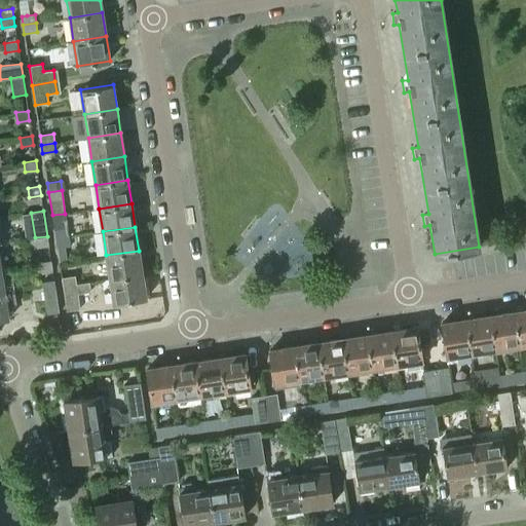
[(68,228),(54,230),(55,238),(69,236),(68,228)]
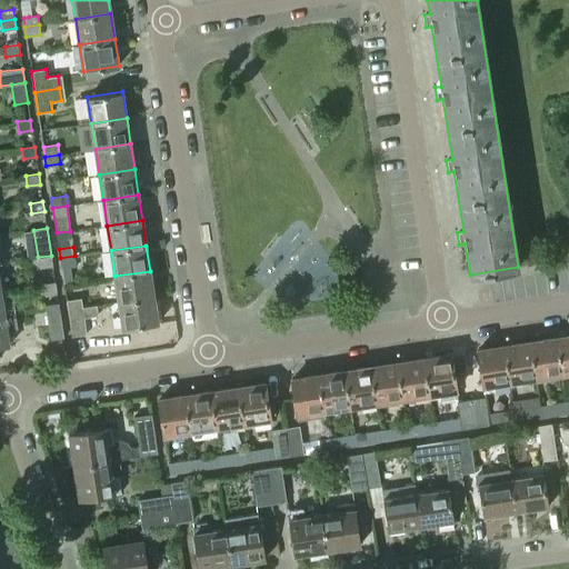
[(51,256),(38,257),(40,268),(52,266),(51,256)]
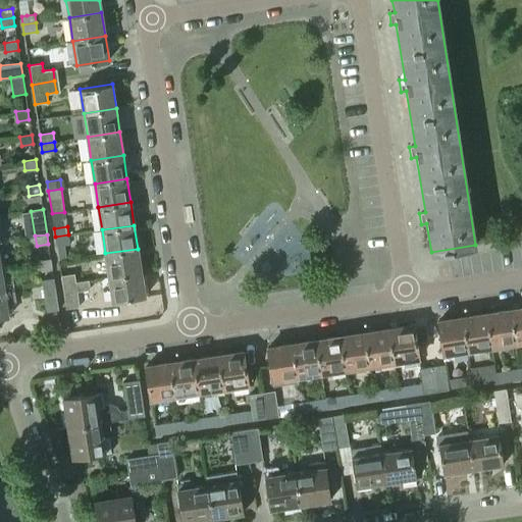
[(68,235),(55,237),(57,246),(63,245),(69,244),(68,235)]
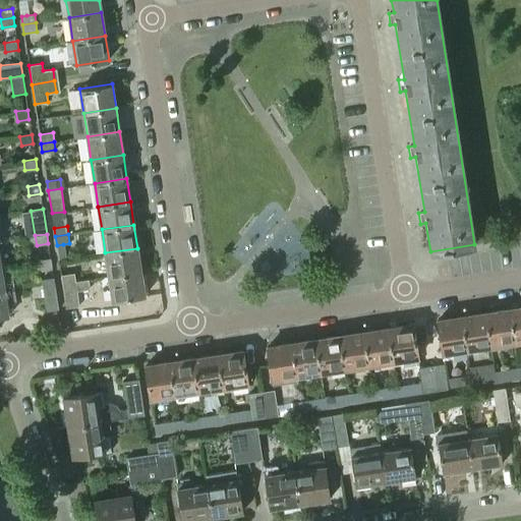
[(105,252),(109,276),(141,272),(137,248),(105,252)]
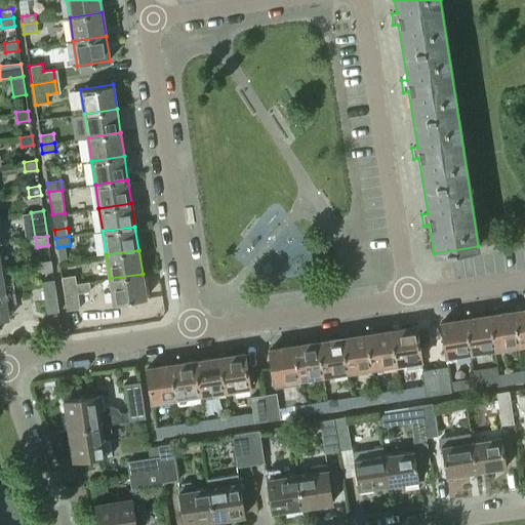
[(39,263),(40,272),(52,270),(51,260),(39,263)]
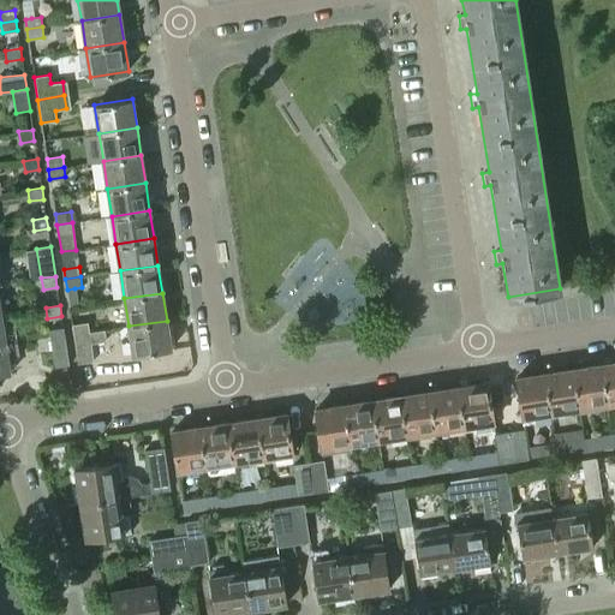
[(167,321),(129,326),(132,354),(171,348),(167,321)]
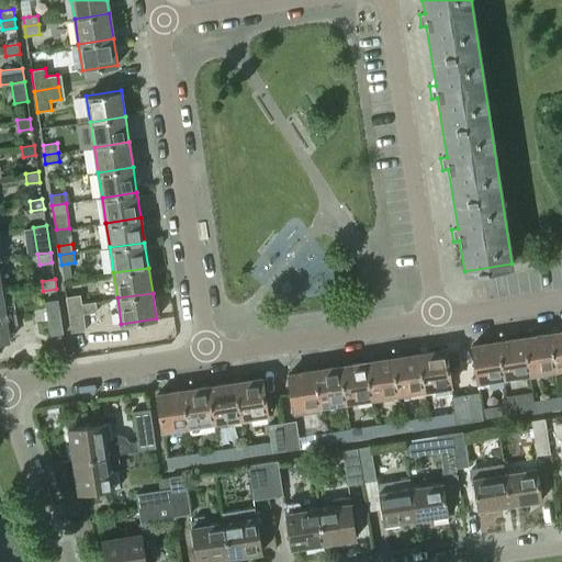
[(66,296),(67,305),(81,303),(80,294),(66,296)]
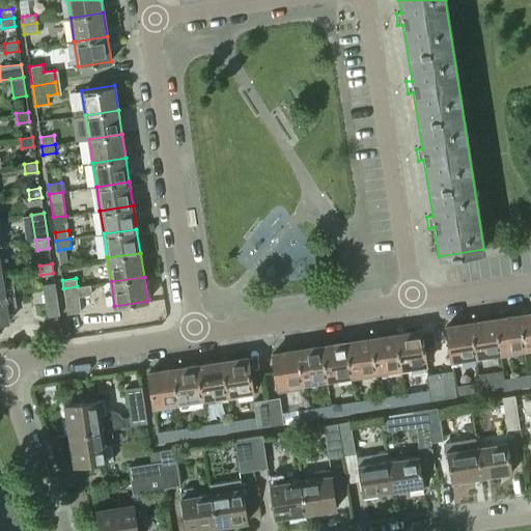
[(43,284),(47,316),(59,315),(54,283),(43,284)]
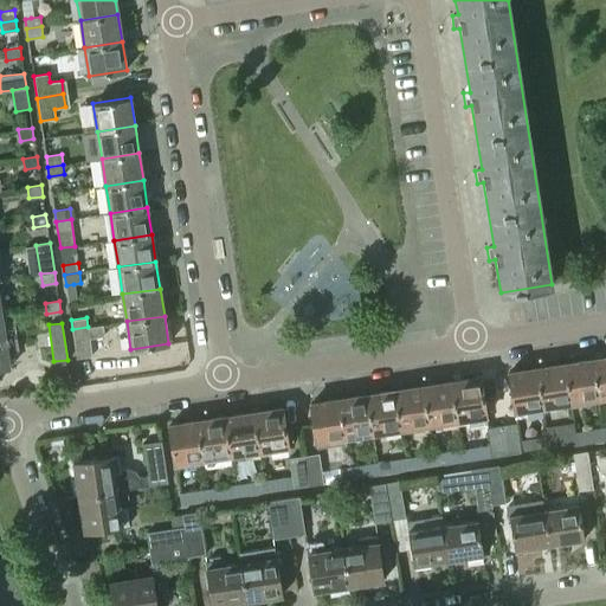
[(88,327),(72,329),(77,358),(92,355),(89,337),(104,335),(103,326),(88,327)]
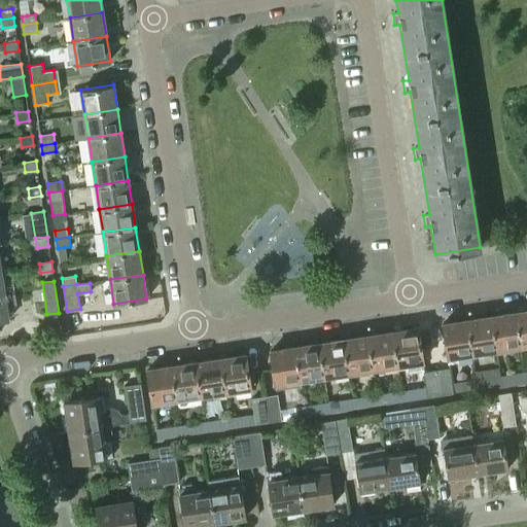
[(4,294),(0,294),(0,321),(8,320),(6,307),(15,306),(13,293),(4,294)]
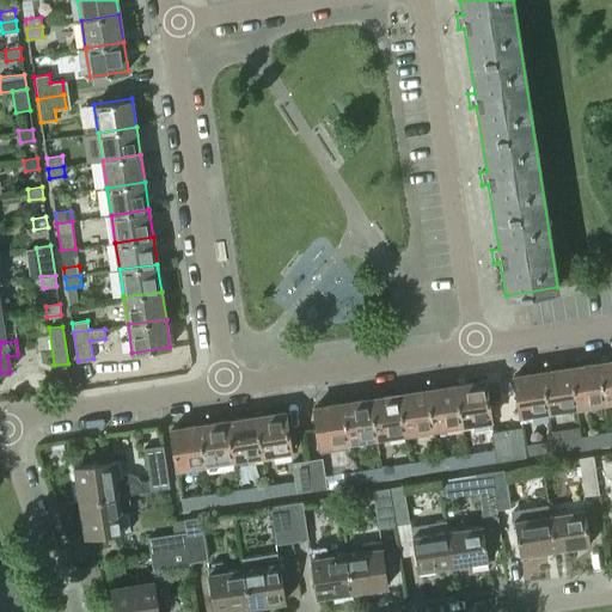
[(611,360),(599,363),(604,402),(605,405),(611,404),(611,360)]
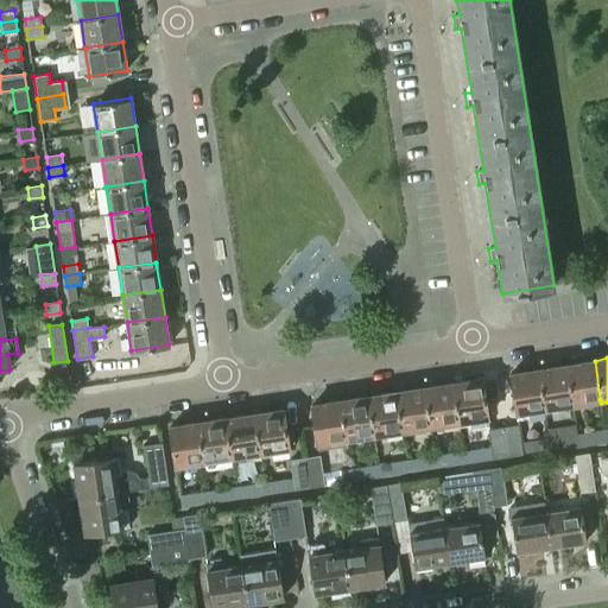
[(595,361),(567,365),(571,403),(572,407),(584,406),(583,401),(600,399),(595,361)]
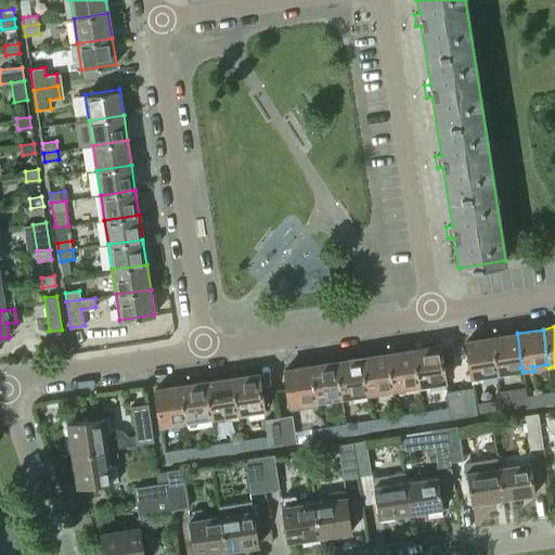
[(517,333),(491,337),(497,372),(497,376),(507,374),(507,370),(521,368),(517,333)]
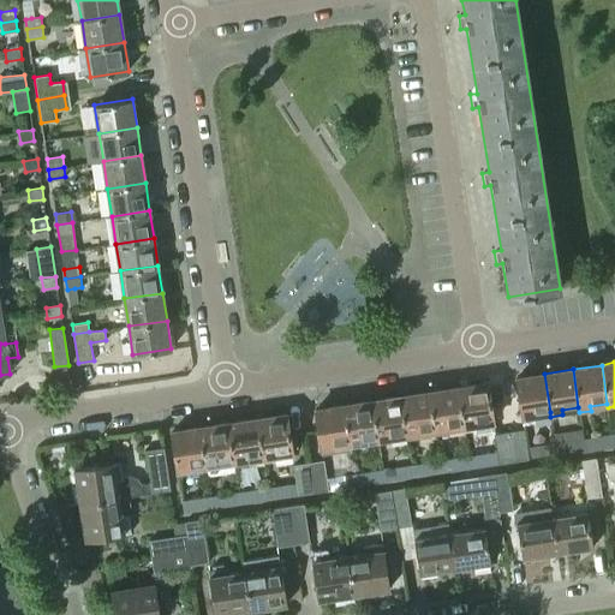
[(550,412),(544,374),(515,378),(521,421),(533,419),(533,415),(550,412)]
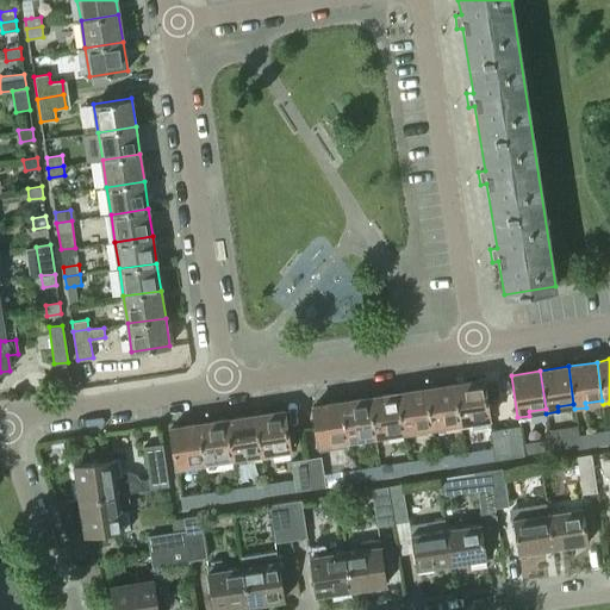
[(483,379),(454,384),(460,422),(460,427),(472,424),(472,428),(490,425),(483,379)]
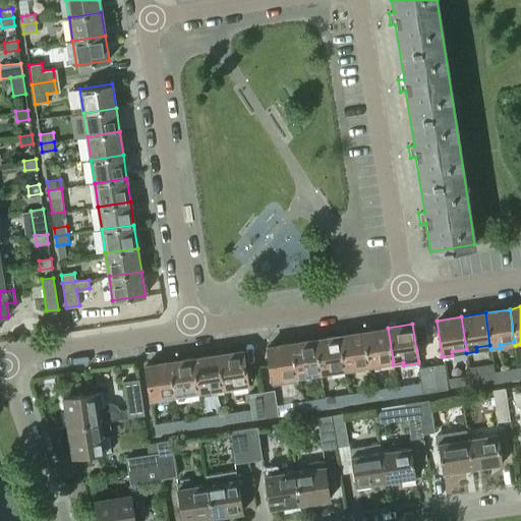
[(388,328),(363,332),(368,364),(369,367),(379,366),(379,362),(393,360),(388,328)]
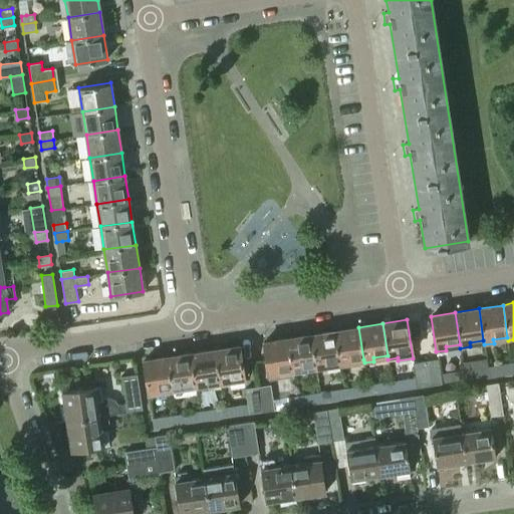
[(358,327),(334,331),(340,366),(349,365),(349,361),(363,359),(358,327)]
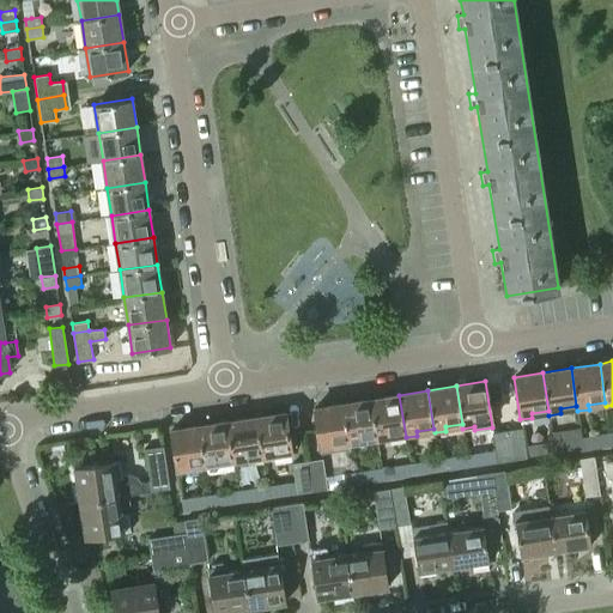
[(399,395),(371,399),(377,437),(377,442),(389,439),(388,436),(405,434),(405,437),(406,437),(399,395)]
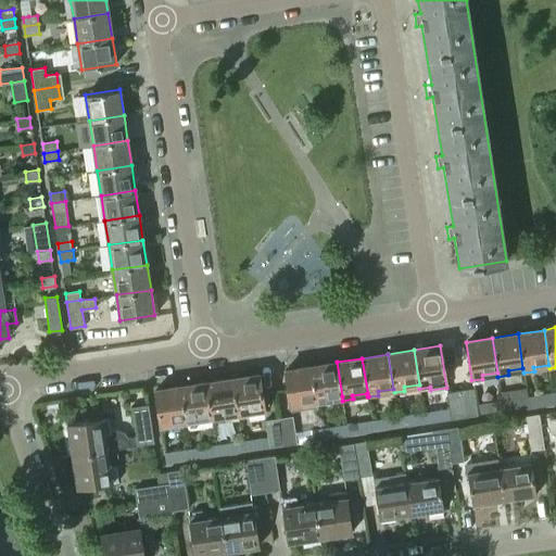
[(337,362),(311,366),(316,401),(316,404),(327,403),(327,399),(342,396),(337,362)]
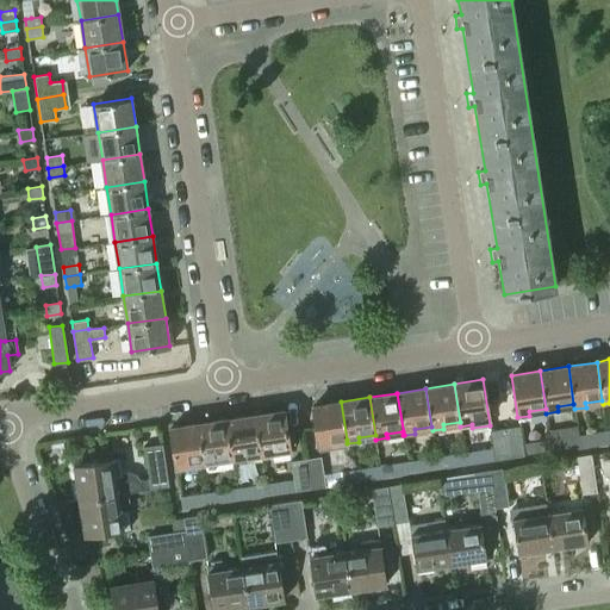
[(347,440),(341,402),(312,406),(318,448),(330,447),(330,442),(347,440)]
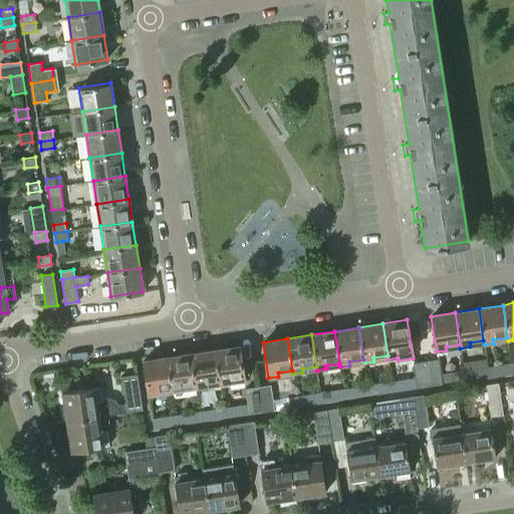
[(239,345),(215,349),(220,386),(244,381),(239,345)]
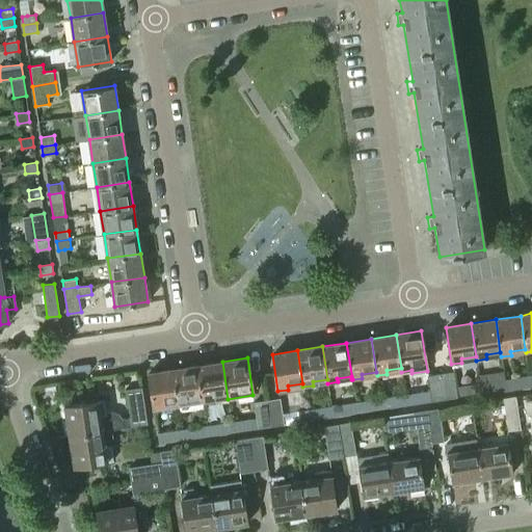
[(222,362),(197,366),(203,402),(213,401),(212,397),(227,395),(227,399),(228,399),(222,362)]
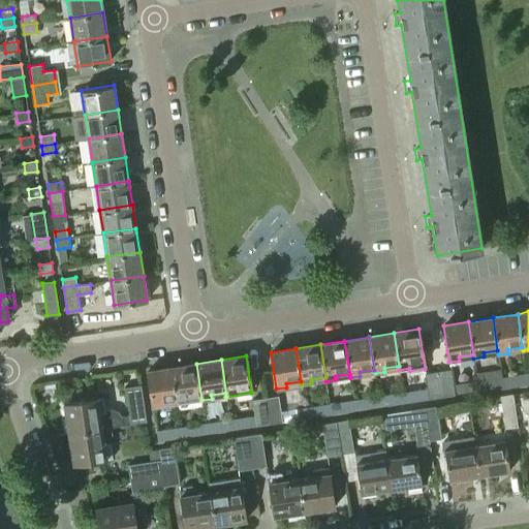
[(196,364),(172,367),(177,400),(178,404),(201,400),(196,364)]
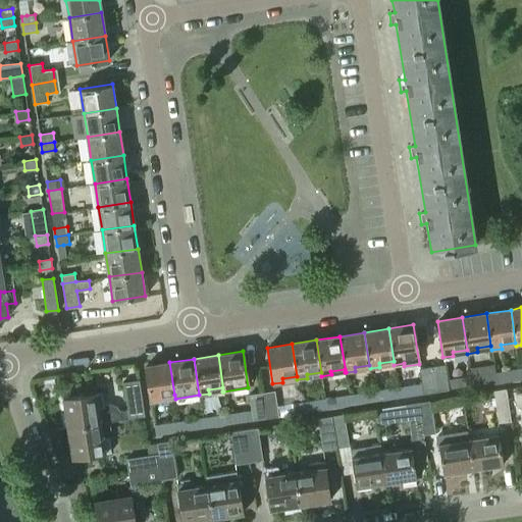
[(174,395),(169,362),(145,366),(150,403),(160,401),(160,397),(174,395)]
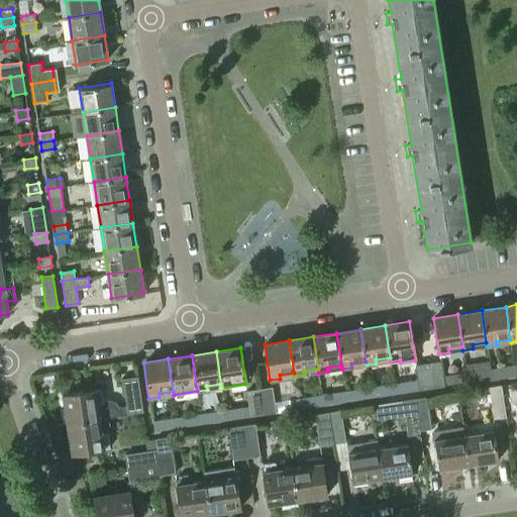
[(444,386),(442,376),(440,365),(428,367),(431,388),(444,386)]
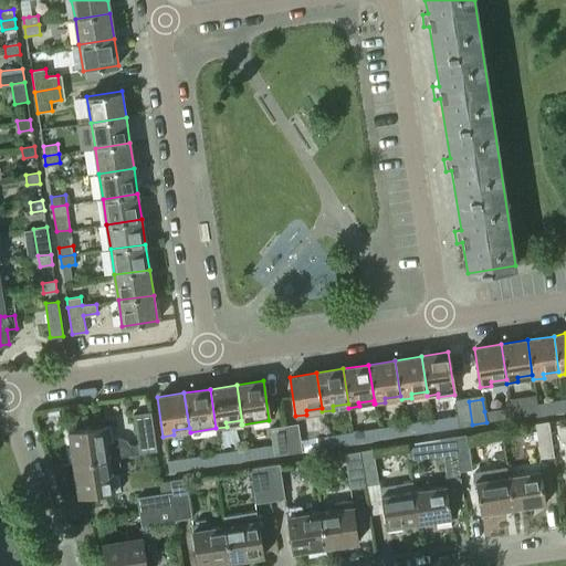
[(563,399),(546,402),(548,412),(565,410),(563,399)]
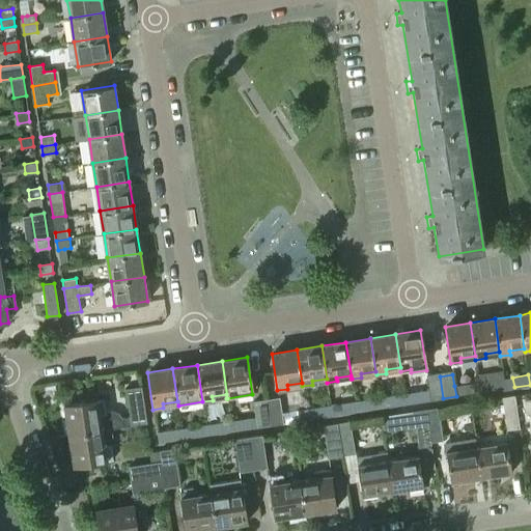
[(443,398),(440,376),(427,379),(429,390),(430,400),(443,398)]
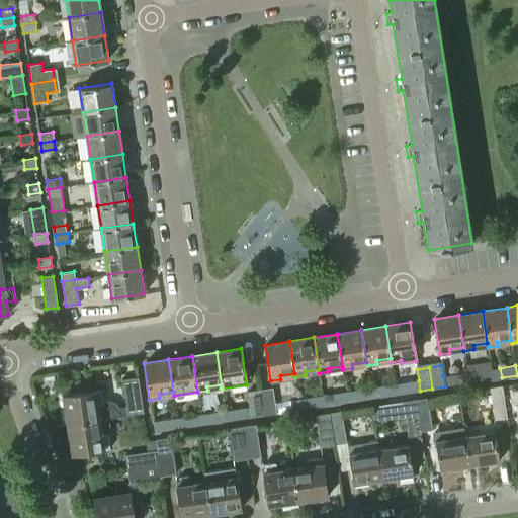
[(491,369),(476,371),(478,381),(493,379),(491,369)]
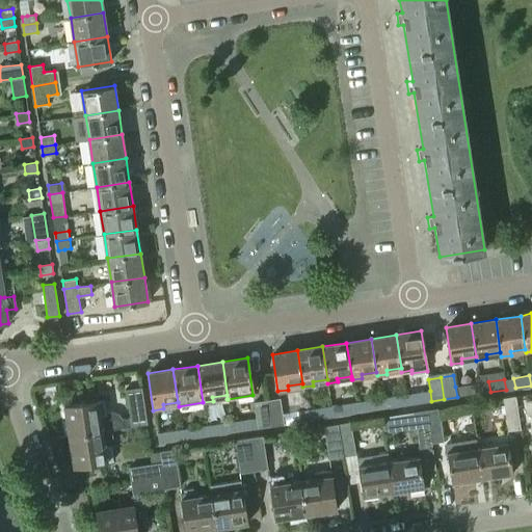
[(480,383),(455,387),(457,397),(481,393),(480,383)]
